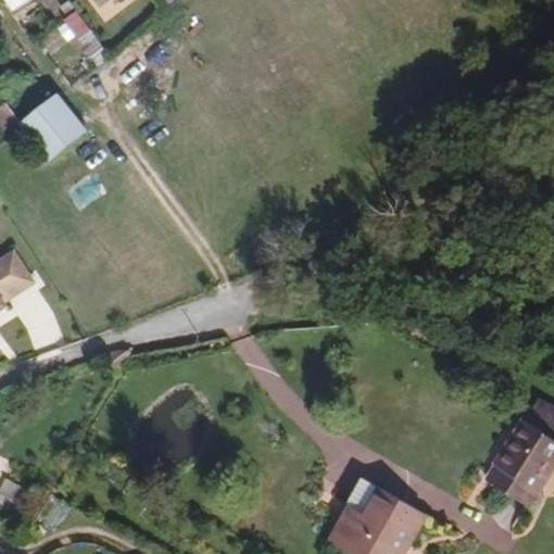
[(76,11),(64,20),(93,62),(105,52),(76,11)]
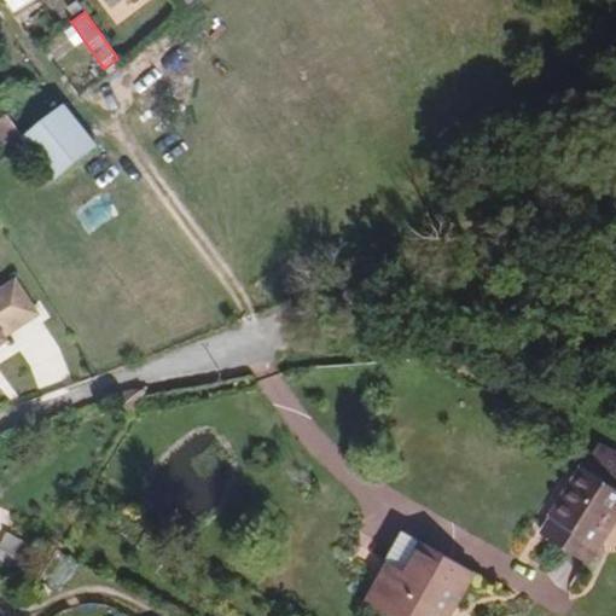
[(63,106),(24,137),(25,138),(54,176),(92,146),(63,106)]
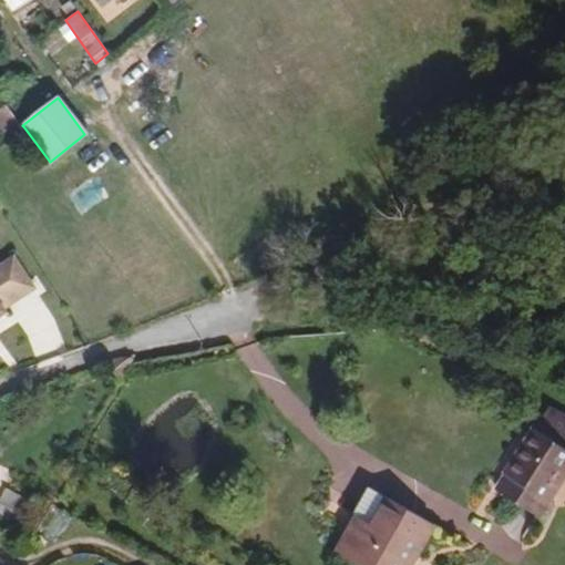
[(0,125),(9,137),(23,126),(22,125),(6,103),(0,108),(0,125)]
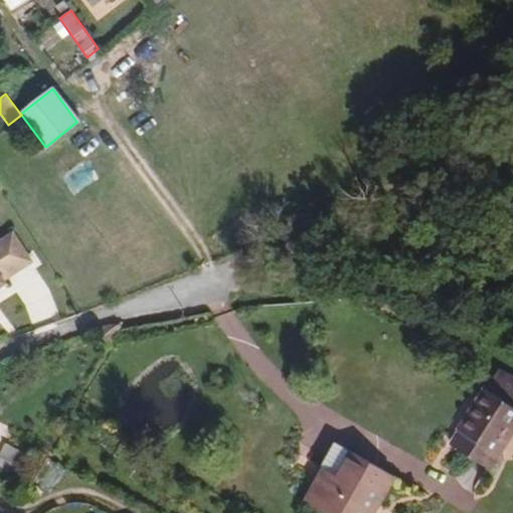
[(512,422),(512,375),(498,368),(458,430),(467,435),(458,449),(489,469),(499,455),(495,452),(512,422)]
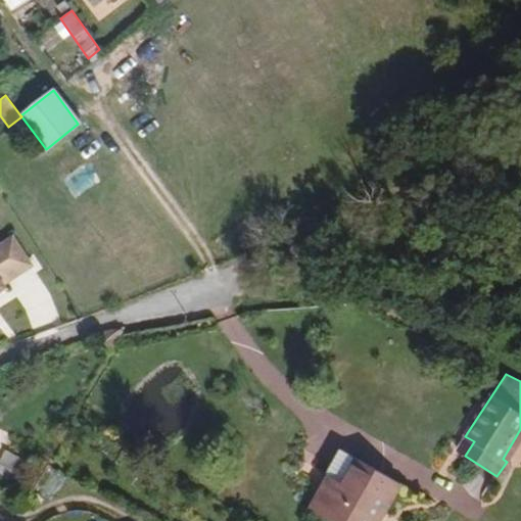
[(465,456),(474,441),(465,436),(457,450),(465,456)]
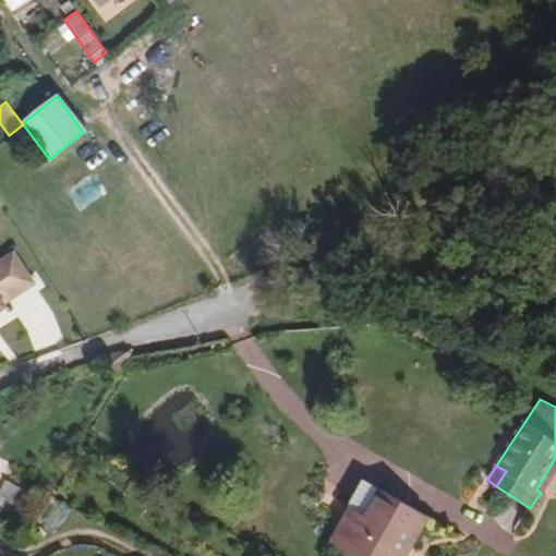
[(29,492),(4,479),(0,486),(0,493),(23,505),(29,492)]
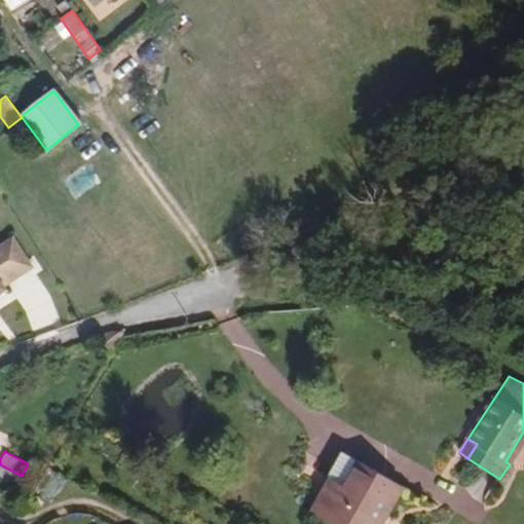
[(334,523),(383,523),(405,487),(347,453),(332,478),(329,476),(323,488),(310,510),(334,523)]
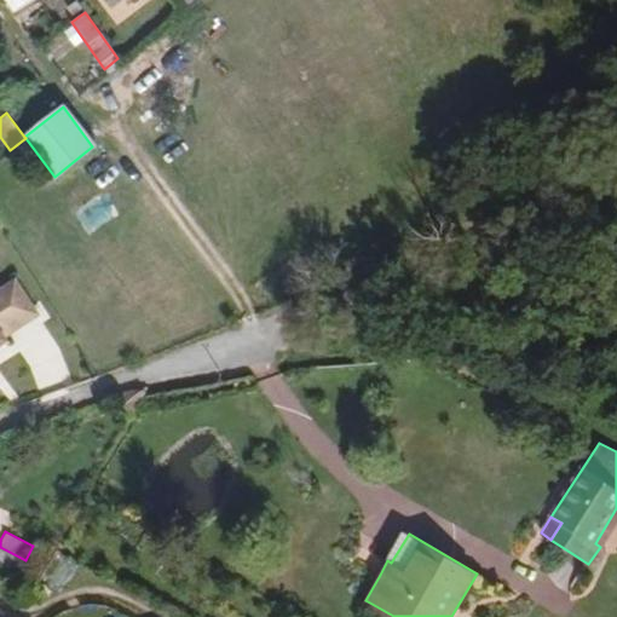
[(0,568),(17,576),(26,560),(0,547),(0,568)]
